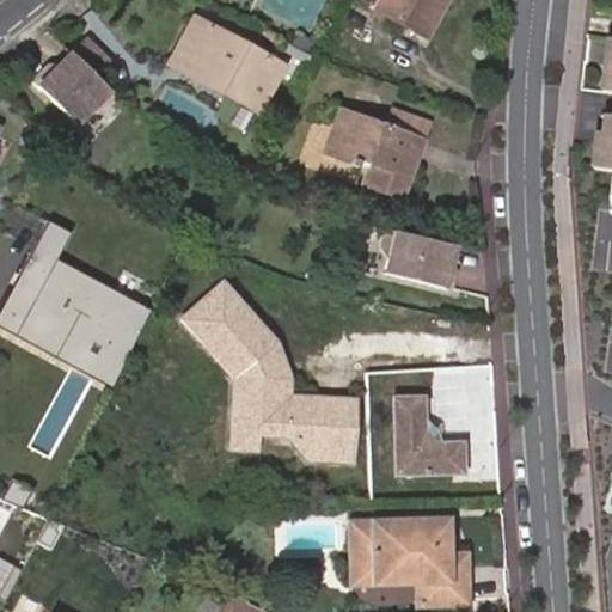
[(441,0),(381,0),(377,10),(422,35),(441,0)]
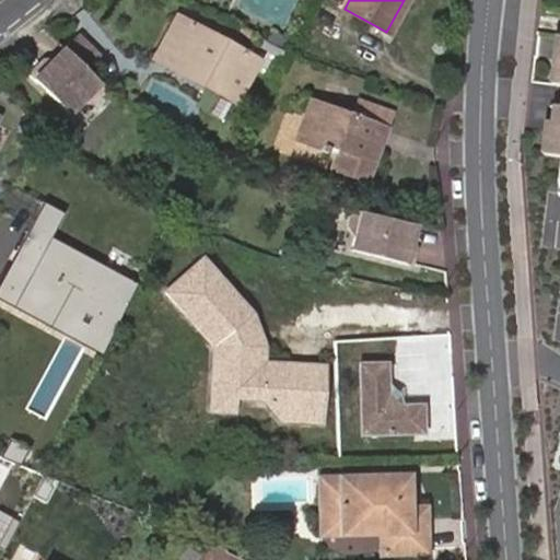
[(238,94),(257,60),(177,19),(156,60),(167,66),(194,80),(197,73),(238,94)]
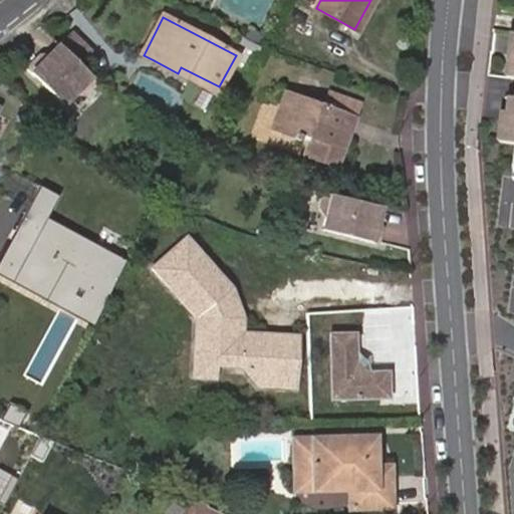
[(88,53),(68,34),(56,47),(76,65),(88,53)]
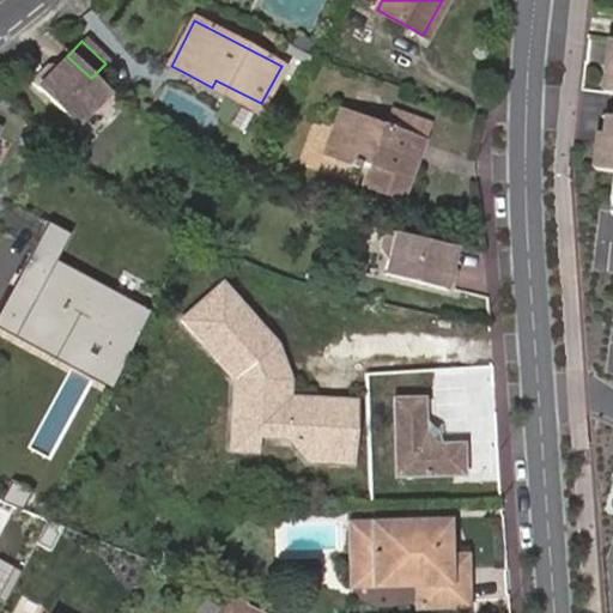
[(91,78),(67,56),(54,71),(46,71),(30,87),(76,129),(89,115),(101,114),(114,99),(91,78)]
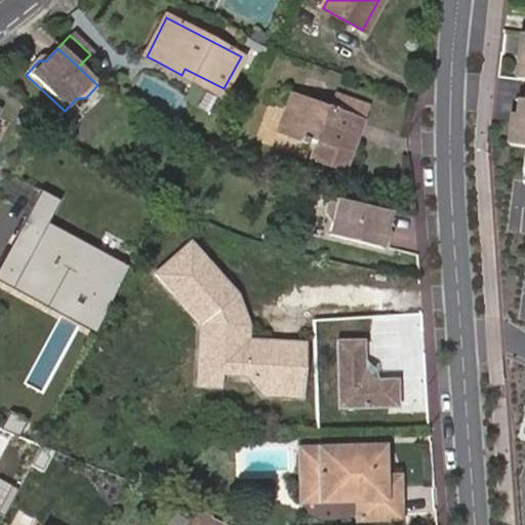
[(224,88),(185,69),(182,75),(220,94),(224,88)]
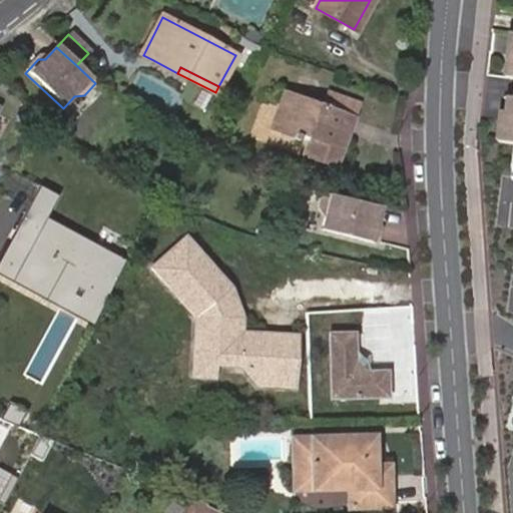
[(130,95),(122,89),(119,93),(127,99),(130,95)]
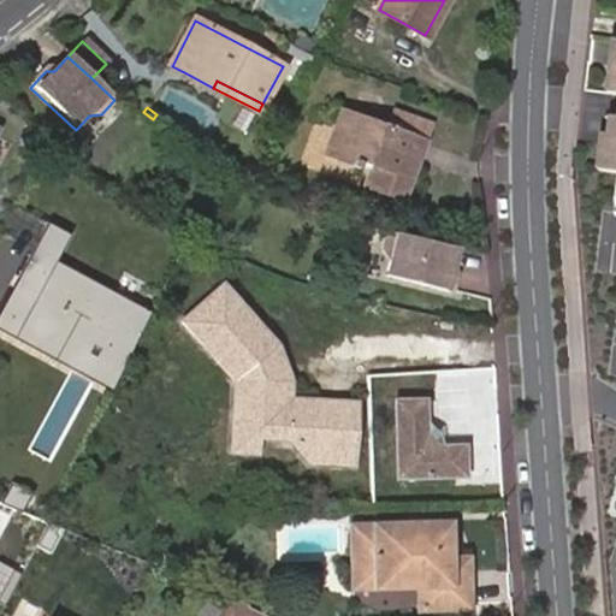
[(403,200),(425,141),(431,124),(394,111),(388,128),(342,112),(327,154),(372,171),(366,187),(403,200)]
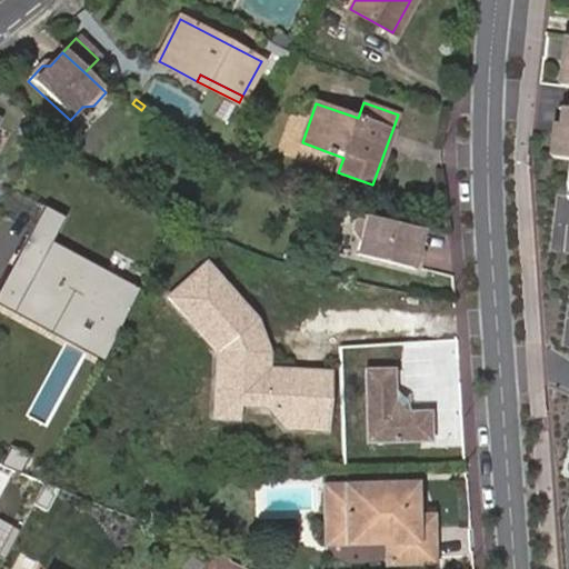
[(556,126),(551,158),(568,159),(568,109),(565,109),(561,127),(556,126)]
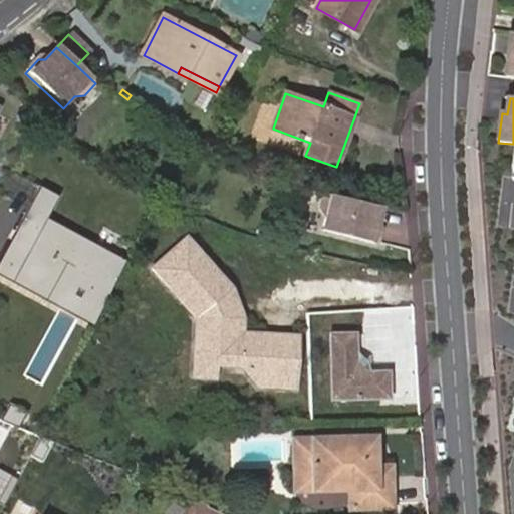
[(0,138),(3,133),(19,142),(26,127),(11,119),(0,112),(0,138)]
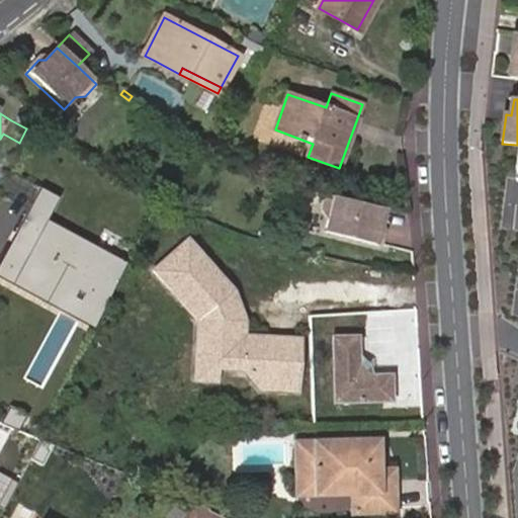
[(63,197),(45,187),(0,269),(0,273),(95,325),(130,262),(51,220),(63,197)]
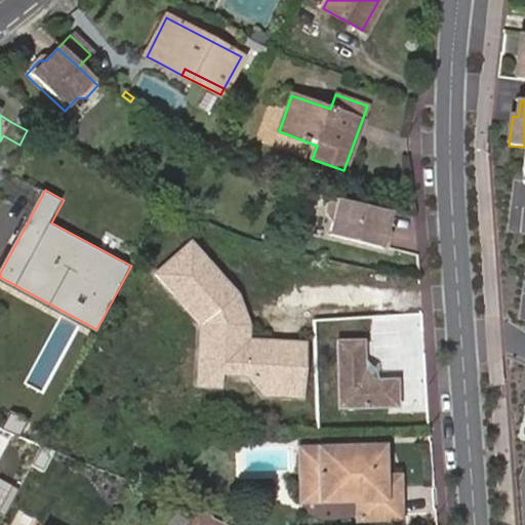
[(388,229),(384,223),(385,221),(387,209),(388,206),(368,203),(366,203),(365,203),(363,203),(362,202),(361,202),(359,202),(358,202),(356,201),(355,201),(353,201),(352,201),(350,200),(349,200),(348,200),(346,199),(345,199),(342,199),(341,199),(339,198),(338,198),(337,198),(335,197),(328,234),(385,245),(388,229)]
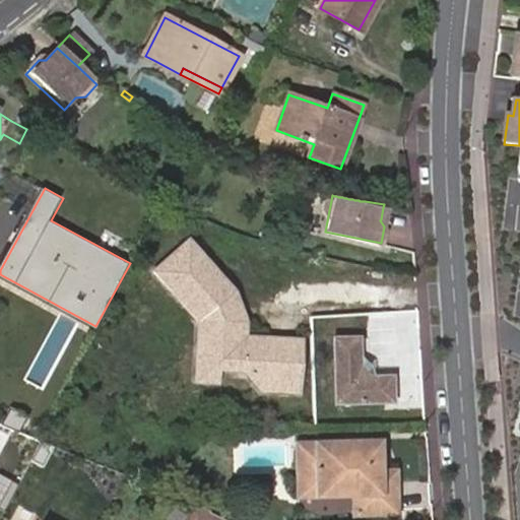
[(200,324),(199,362),(216,363),(217,364),(221,370),(244,370),(260,391),(268,386),(280,386),(280,371),(275,371),(268,364),(269,338),(245,338),(244,324),(233,324),(225,302),(234,296),(187,244),(154,275),(200,324)]
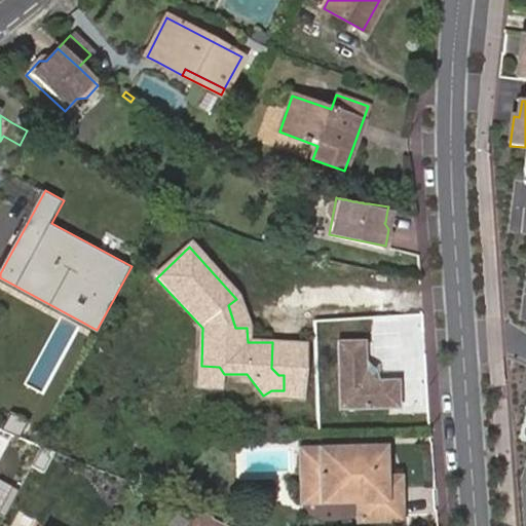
[(247,328),(236,299),(228,305),(235,328),(247,328)]
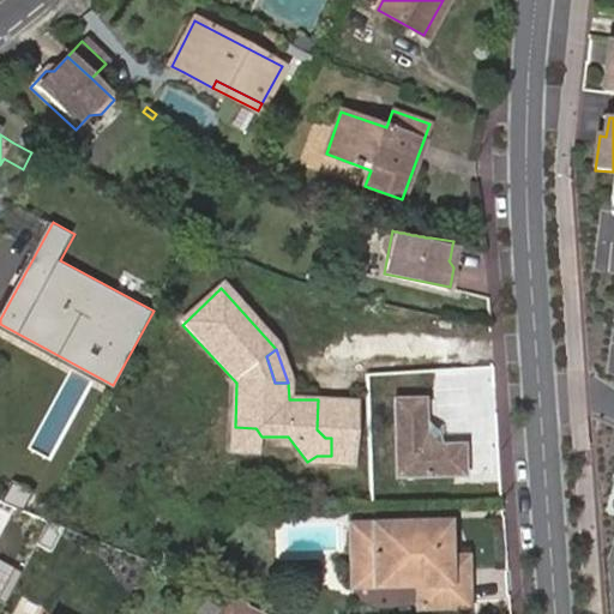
[(441,446),(421,428),(417,397),(392,398),(396,476),(465,474),(464,444),(441,446)]
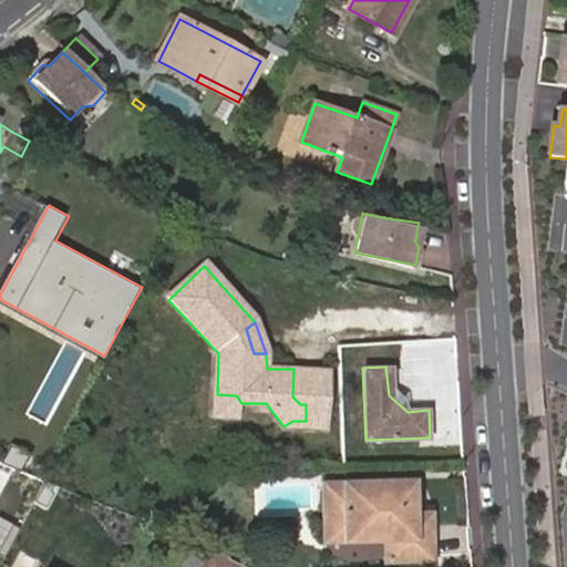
[(329,370),(294,369),(292,397),(300,404),(306,404),(306,421),(292,421),(284,426),(328,428),(329,370)]
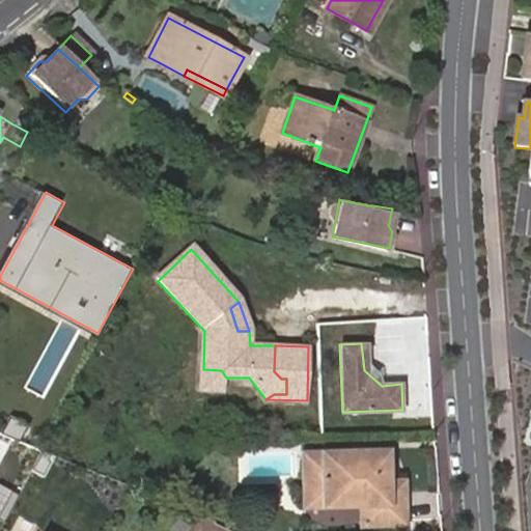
[(221,370),(203,369),(202,389),(221,390),(222,371),(221,370)]
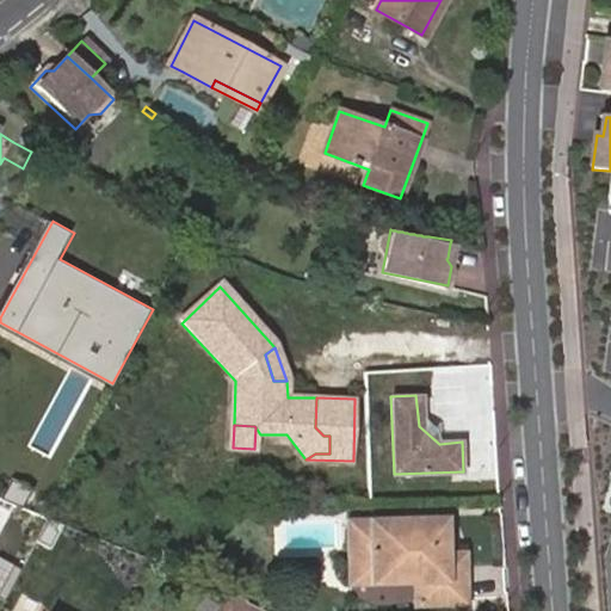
[(443,520),(352,523),(352,584),(417,582),(418,605),(464,603),(463,556),(445,557),(443,520)]
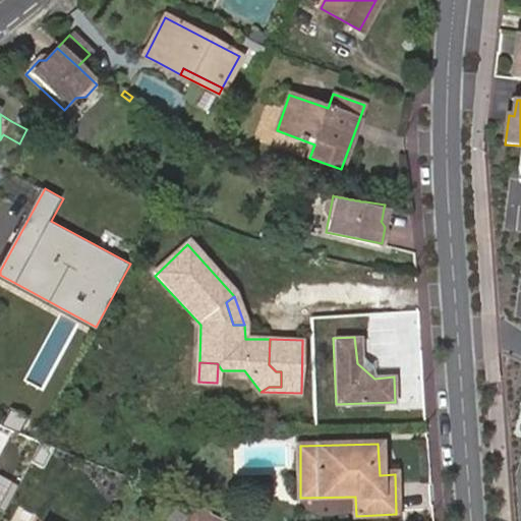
[(175,505),(167,520),(181,520),(187,510),(175,505)]
